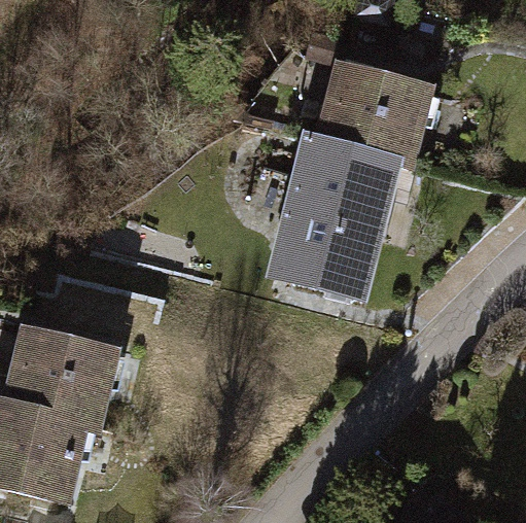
[(435,82),(334,57),(314,134),(404,158),(400,171),(412,174),(435,82)]
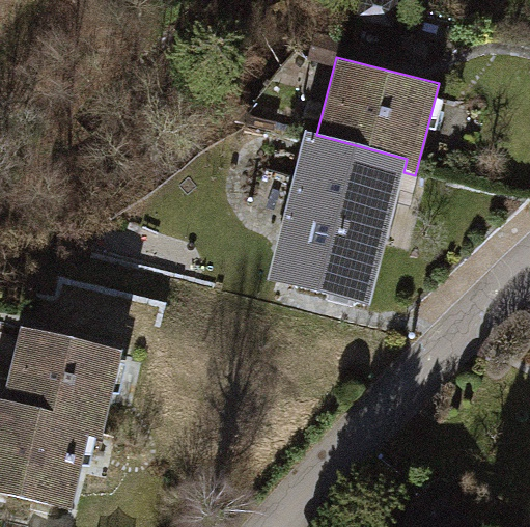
[(316,135),(304,132),(268,274),(371,301),(403,172),(407,159),(316,135)]
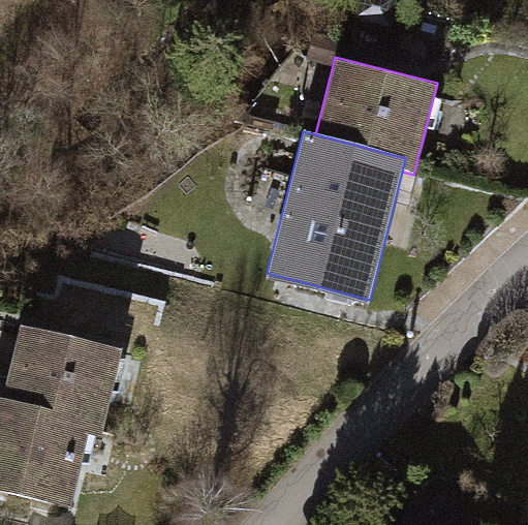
[(120,345),(18,322),(1,397),(88,419),(85,432),(98,435),(120,345)]
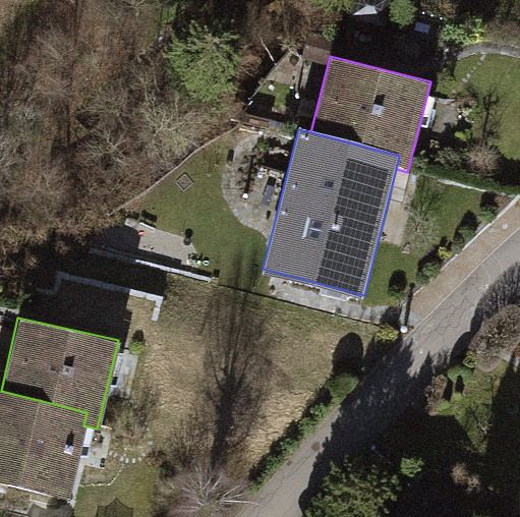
[(1,391),(0,391),(0,480),(68,496),(83,425),(87,412),(1,391)]
